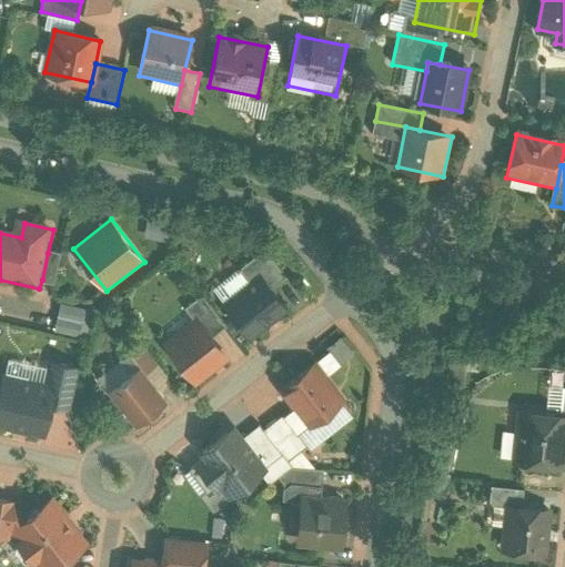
[(60,256),(48,253),(42,280),(54,283),(60,256)]
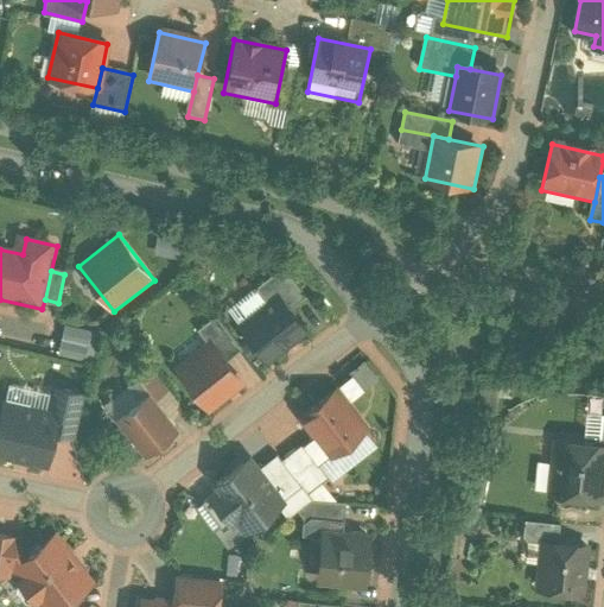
[(283,286),(237,324),(267,367),(316,328),(283,286)]
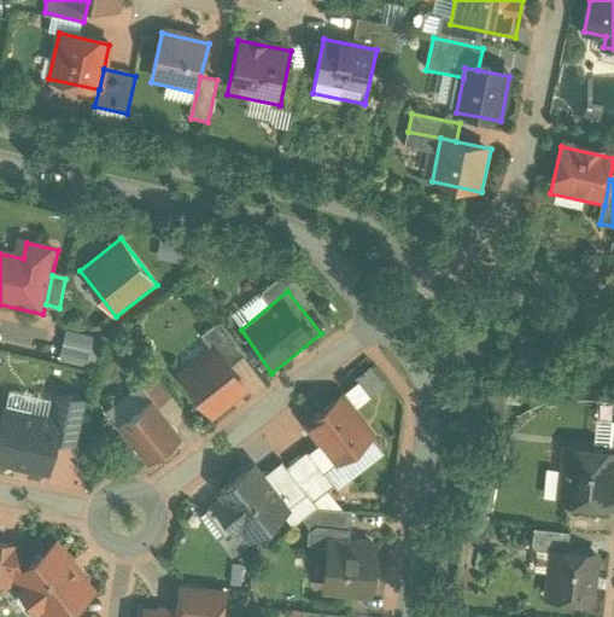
[(206,337),(214,347),(231,366),(244,355),(220,325),(206,337)]
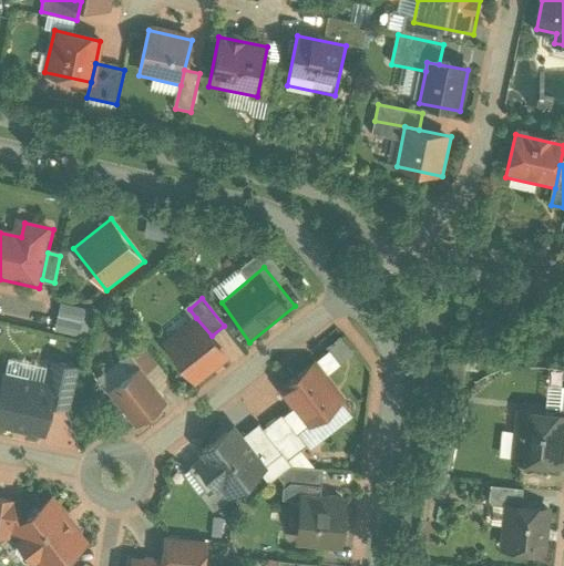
[(84,322),(60,317),(57,333),(81,338),(84,322)]
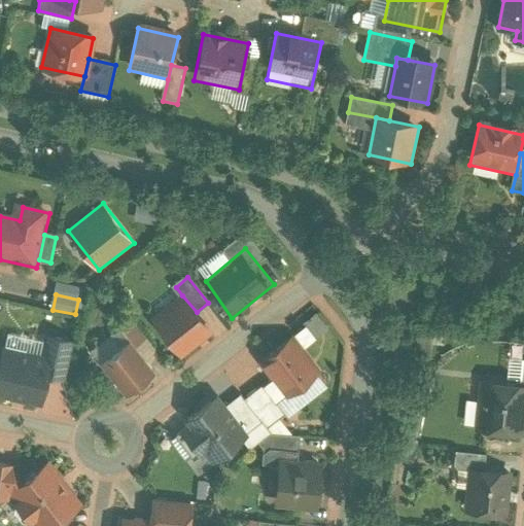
[(197,312),(182,295),(152,319),(182,356),(212,331),(197,312)]
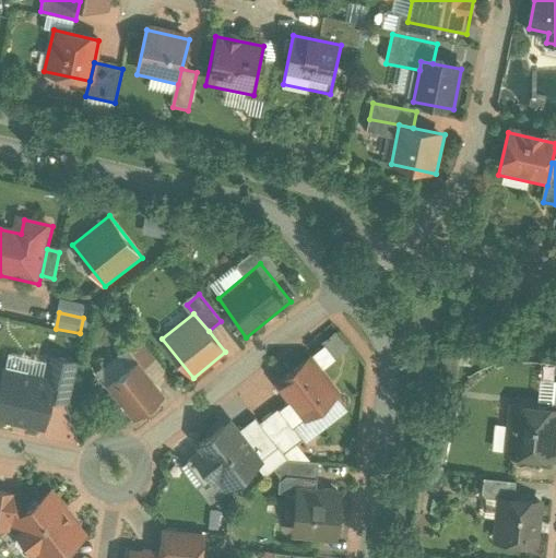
[(309,355),(273,382),(305,423),(339,393),(309,355)]
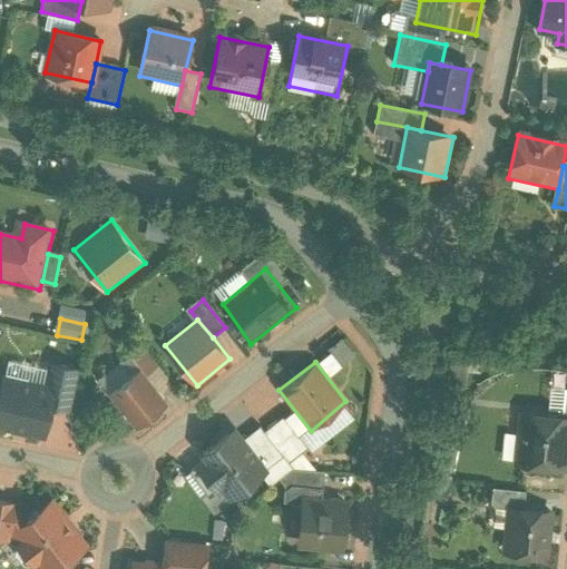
[(45,394),(2,386),(0,398),(0,431),(46,441),(52,409),(74,413),(81,372),(51,366),(45,394)]
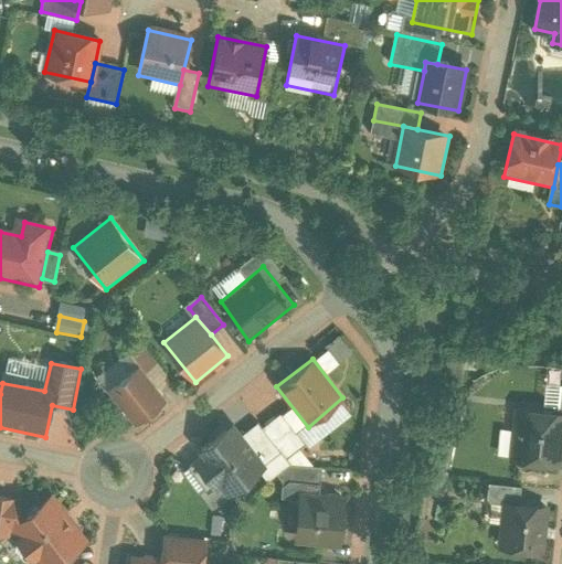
[(108,390),(136,425),(169,400),(141,364),(108,390)]
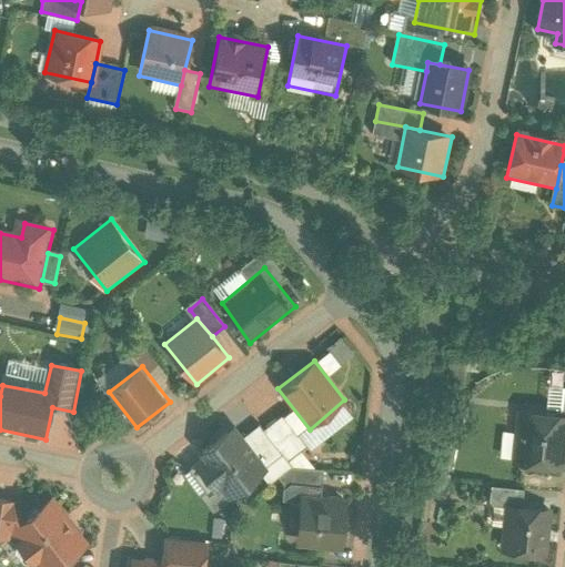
[(557,415),(520,412),(514,463),(563,468),(564,456),(564,416),(557,415)]
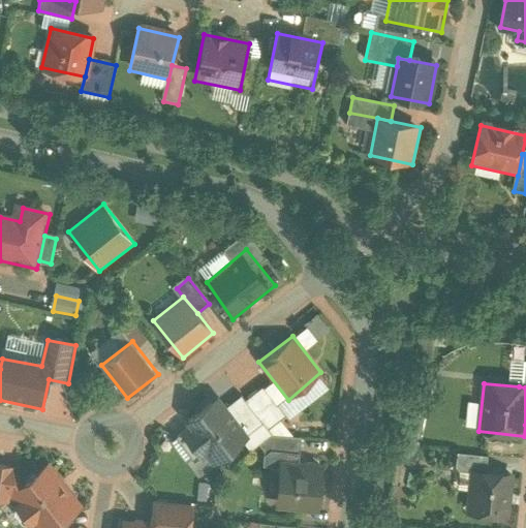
[(187,429),(171,440),(197,479),(252,437),(219,394),(182,422),(187,429)]
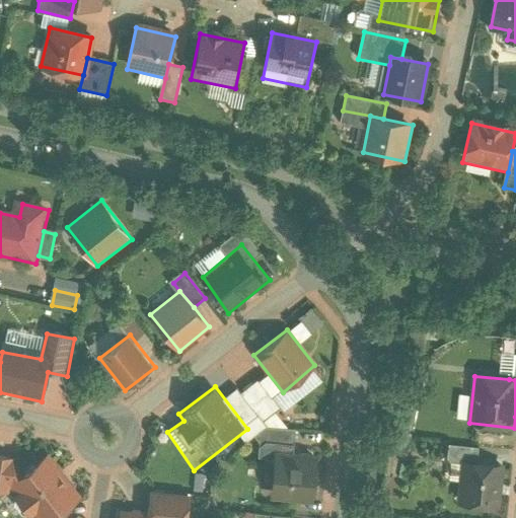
[(481,449),(449,446),(448,460),(464,462),(478,463),(481,449)]
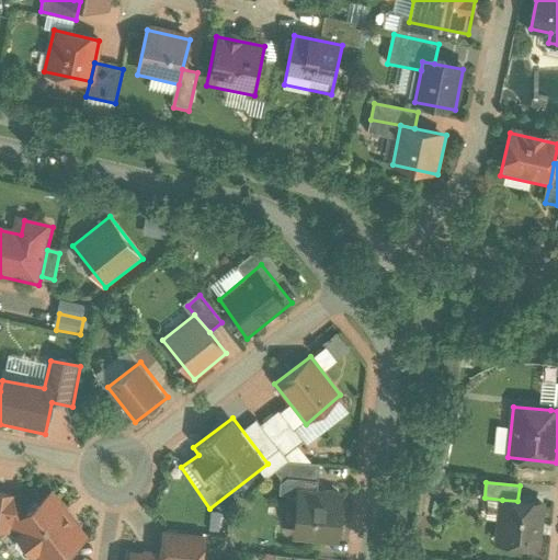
[(298,487),(293,539),(341,545),(346,492),(298,487)]
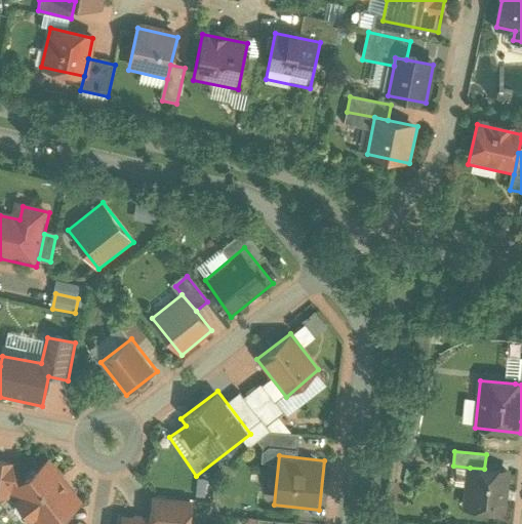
[(12,462),(0,459),(0,496),(7,497),(9,489),(12,492),(27,480),(12,462)]
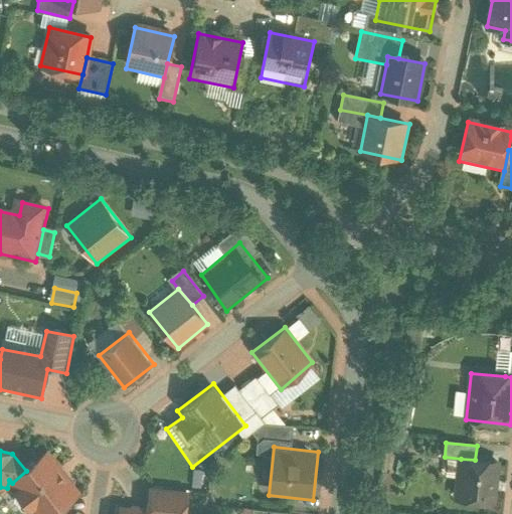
[(48,455),(12,483),(35,513),(46,513),(76,492),(48,455)]
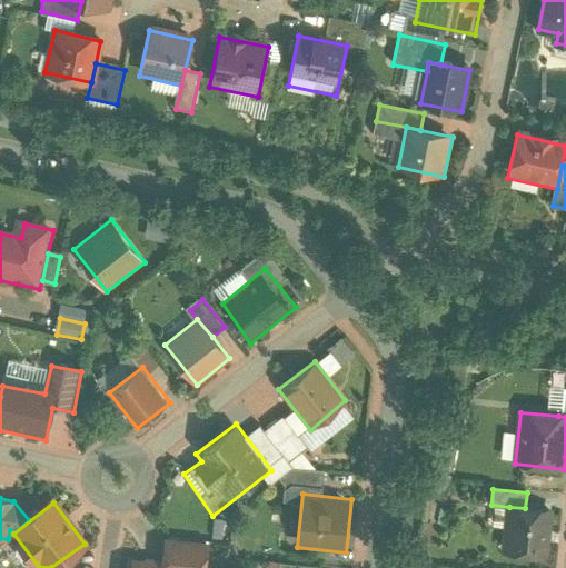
[(525,508),(509,507),(505,551),(546,557),(552,511),(525,508)]
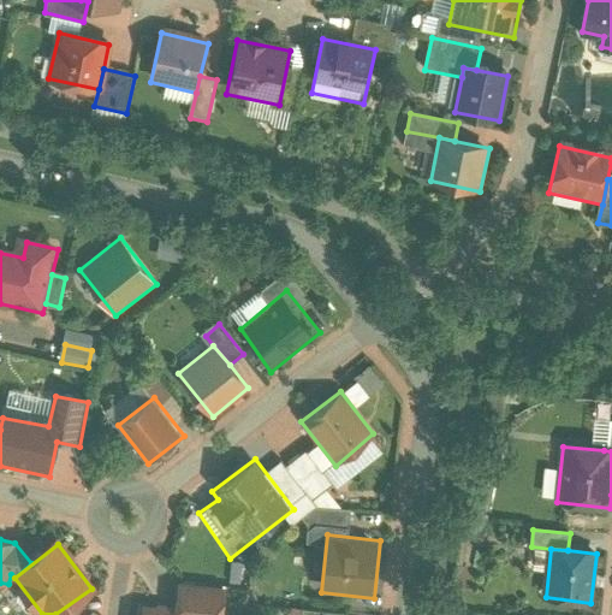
[(178,614),(141,608),(138,614),(217,614),(220,593),(183,589),(178,614)]
